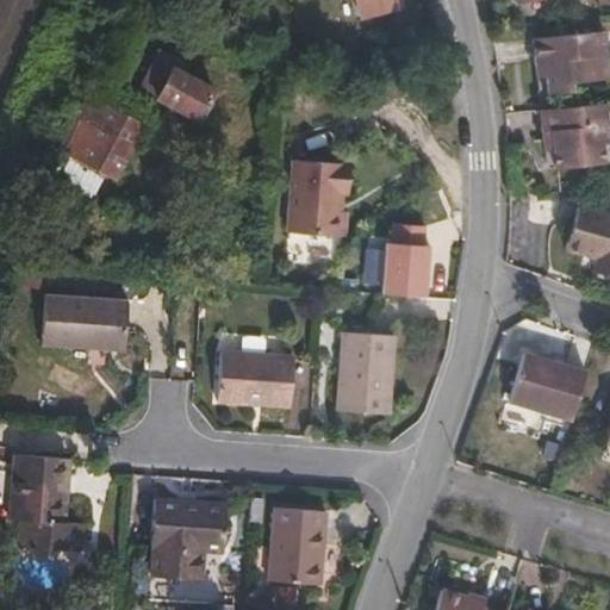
[(601,79),(599,55),(609,54),(609,44),(609,29),(535,38),(541,95),(578,91),(577,82),(601,79)]
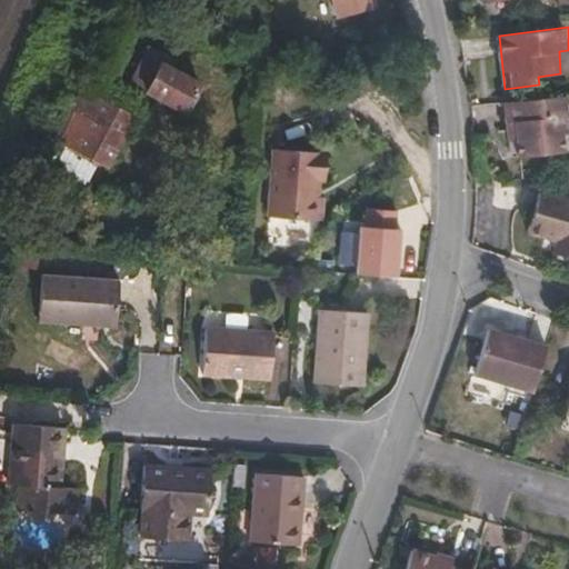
[(187,108),(201,80),(170,62),(173,57),(150,42),(136,69),(149,78),(147,83),(146,86),(187,108)]
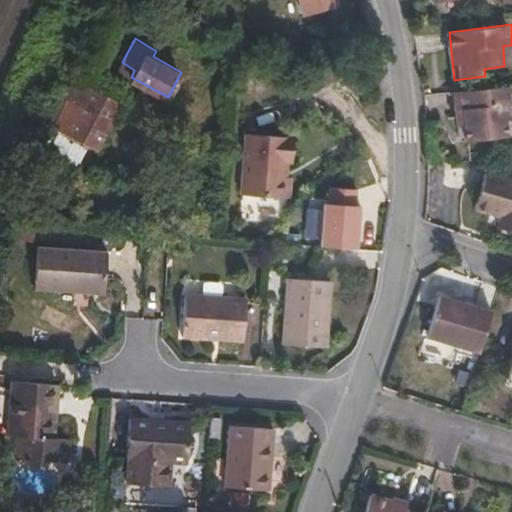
[(511,65),(511,45),(503,46),(504,66),(511,65)]
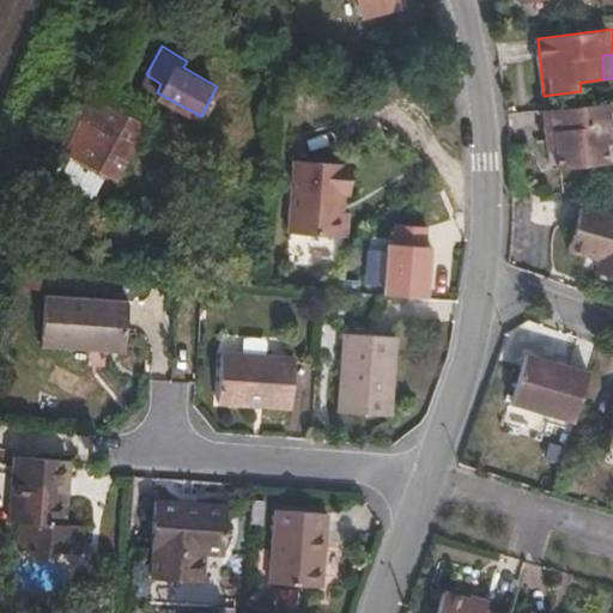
[(161,84),(146,74),(143,83),(158,90),(161,84)]
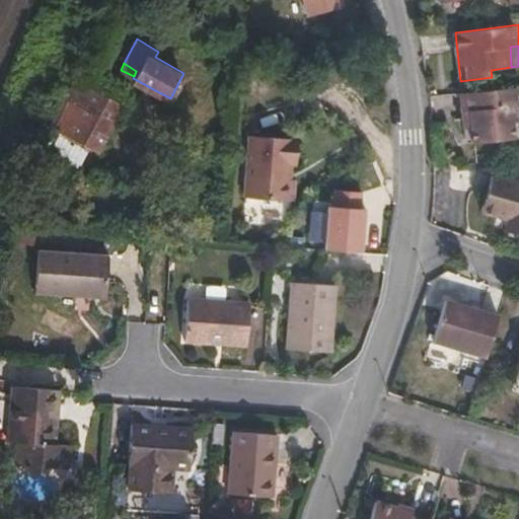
[(81,81),(58,126),(97,148),(123,103),(81,81)]
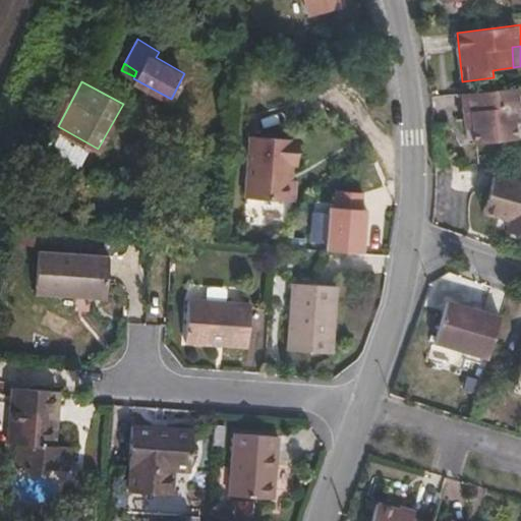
[(520,120),(520,88),(464,94),(466,114),(475,113),(476,126),(478,145),(520,139),(519,121),(520,120)]
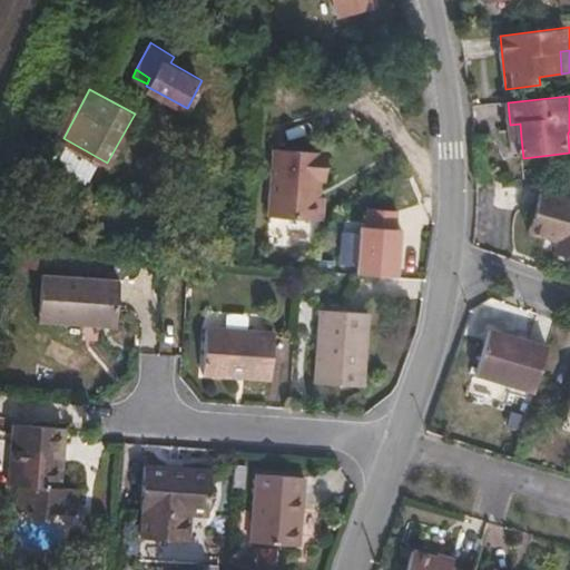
[(521,138),(520,124),(510,125),(512,139),(521,138)]
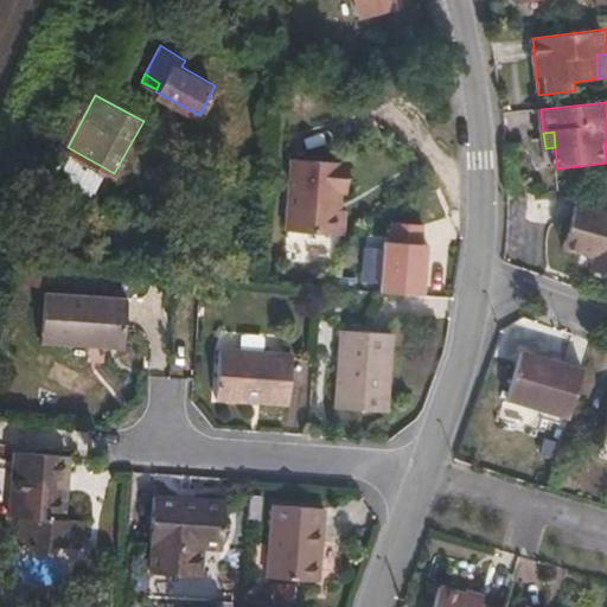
[(288,158),(283,230),(340,235),(343,210),(331,209),(331,191),(338,191),(338,160),(288,158)]
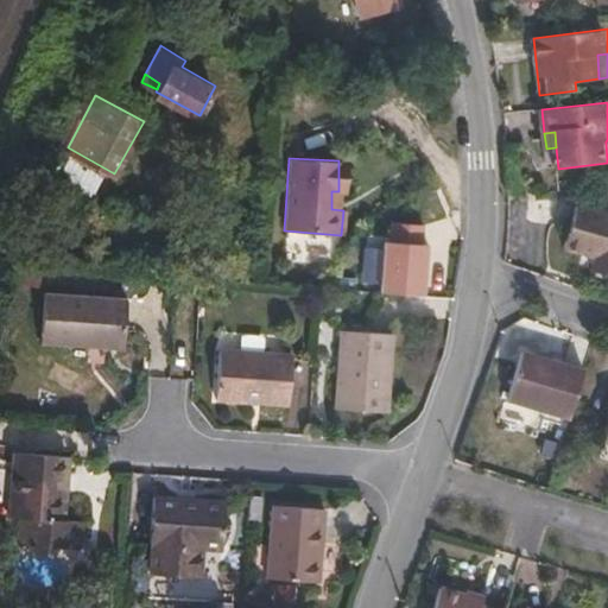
[(607,214),(577,207),(567,249),(599,259),(595,272),(607,274),(607,214)]
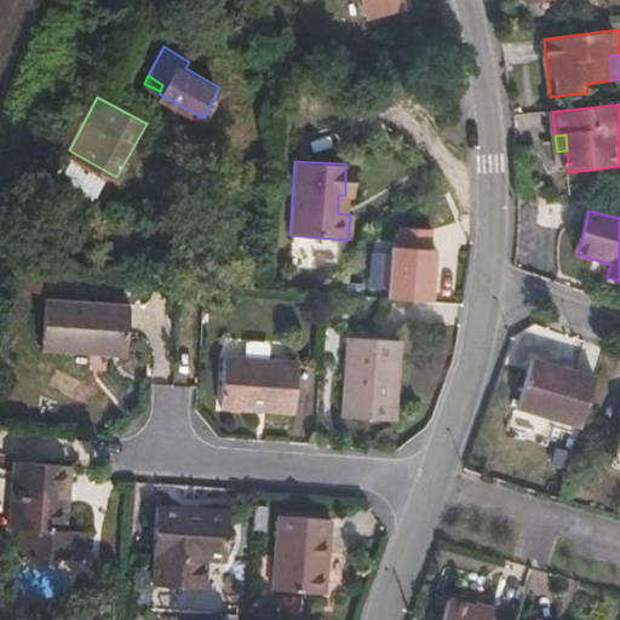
[(388,308),(434,309),(436,230),(390,229),(388,308)]
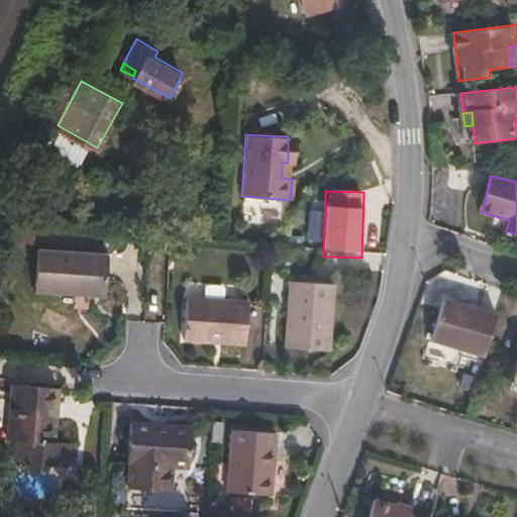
[(105,289),(108,252),(38,248),(34,292),(74,294),(75,287),(105,289)]
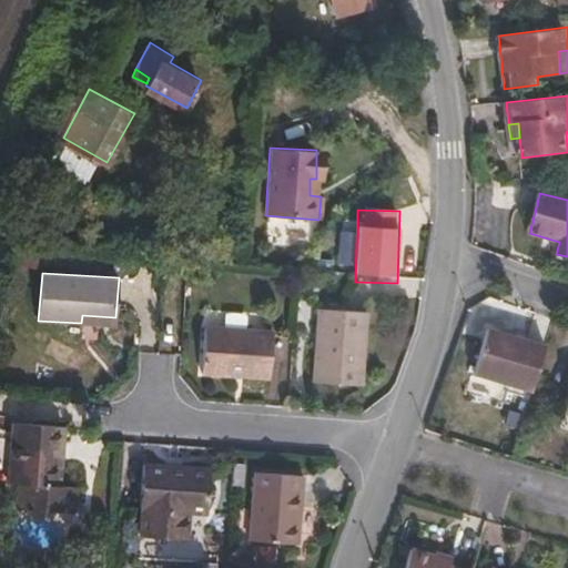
[(317,301),(311,375),(361,379),(366,305),(317,301)]
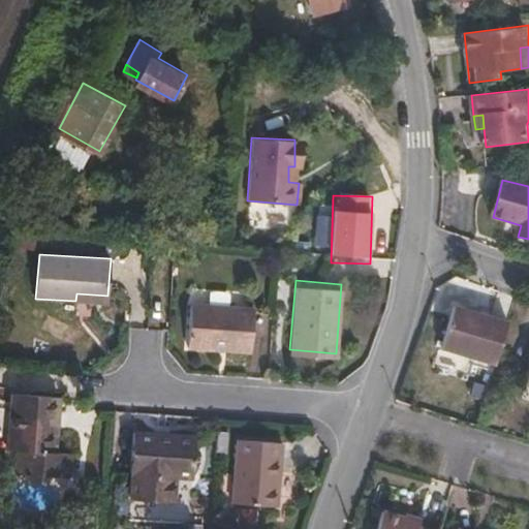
[(106,303),(107,296),(76,293),(75,301),(106,303)]
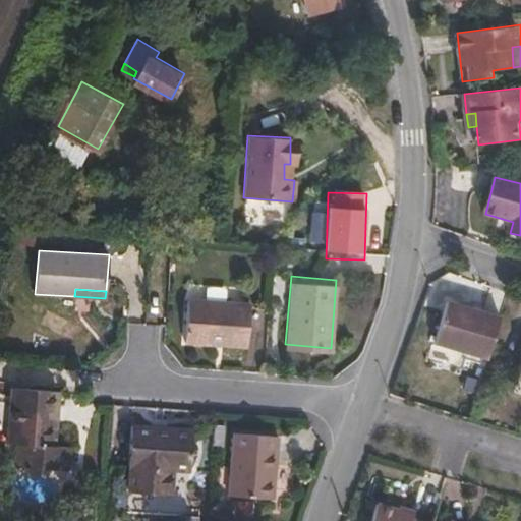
[(490,355),(503,313),(450,298),(437,338),(490,355)]
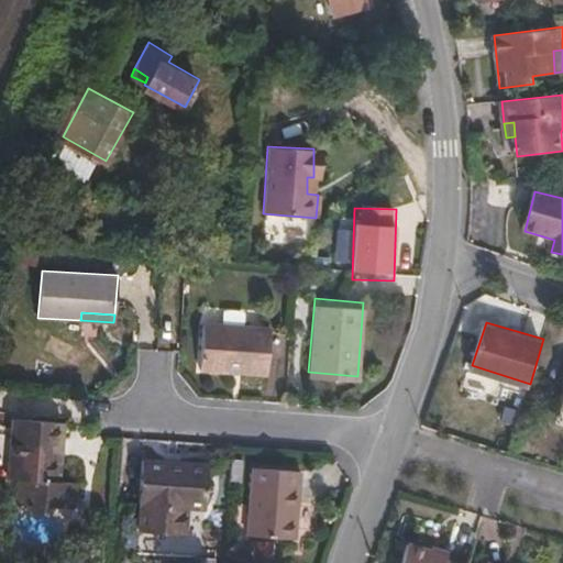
[(198,326),(196,370),(264,375),(267,330),(198,326)]
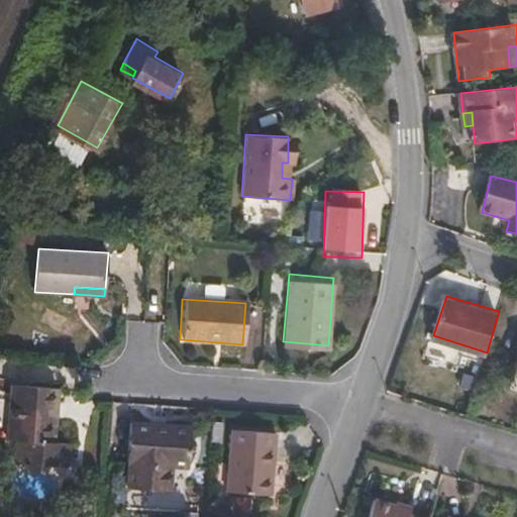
[(58,404),(60,381),(12,378),(8,432),(18,433),(16,456),(70,460),(72,438),(55,436),(49,435),(53,404),(58,404)]
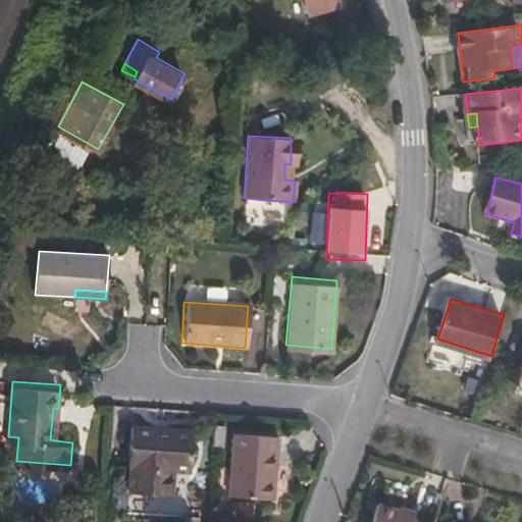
[(55,440),(58,408),(53,408),(50,439),(55,440)]
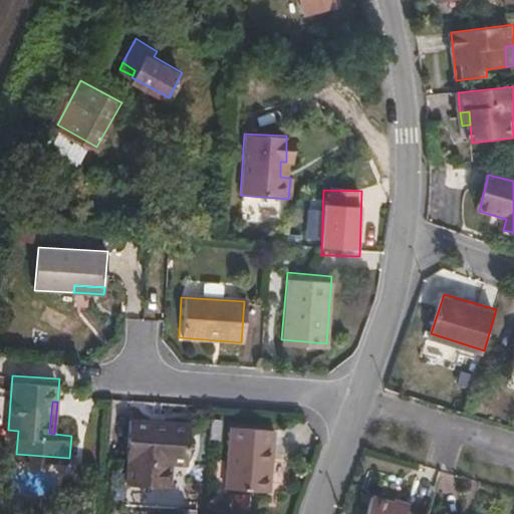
[(132,462),(130,485),(169,488),(171,462),(189,463),(192,423),(132,419),(130,462),(132,462)]
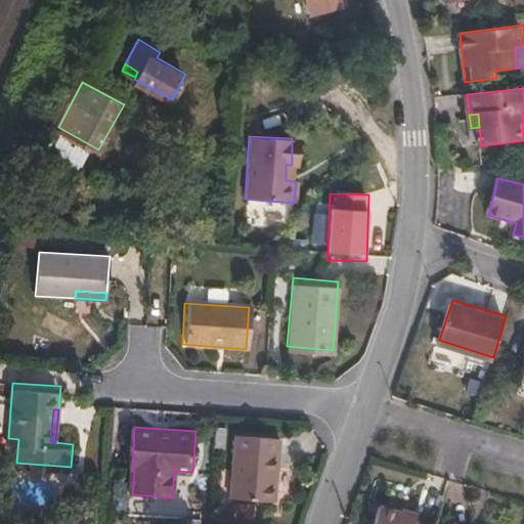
[(274,500),(277,467),(273,467),(269,467),(271,435),(234,432),(229,496),(274,500)]
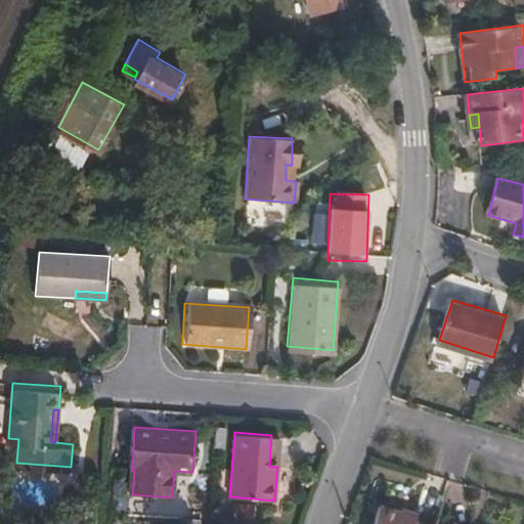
[(277,453),(278,436),(271,435),(269,467),(273,467),(274,453),(277,453)]
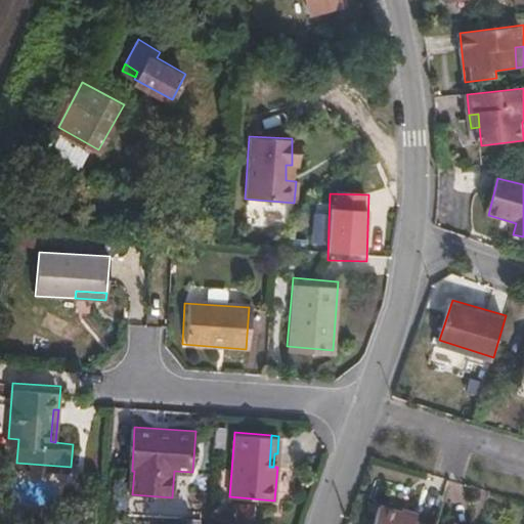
[(423,523),(419,522),(421,516),(382,505),(375,523),(423,523)]
